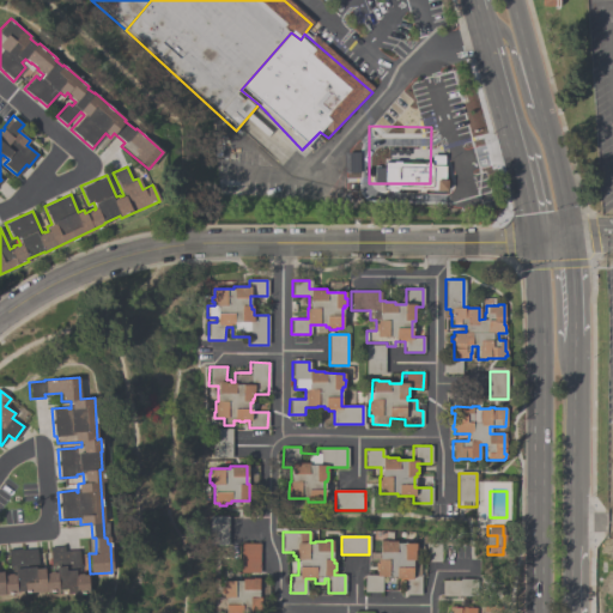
[(375,575),(375,570),(376,570),(376,559),(378,559),(378,540),(395,540),(395,544),(416,544),(414,550),(413,559),(412,559),(412,576),(420,576),(420,594),(405,594),(405,581),(399,581),(399,578),(395,578),(395,576),(381,576),(381,592),(363,592),(364,575),(375,575)]
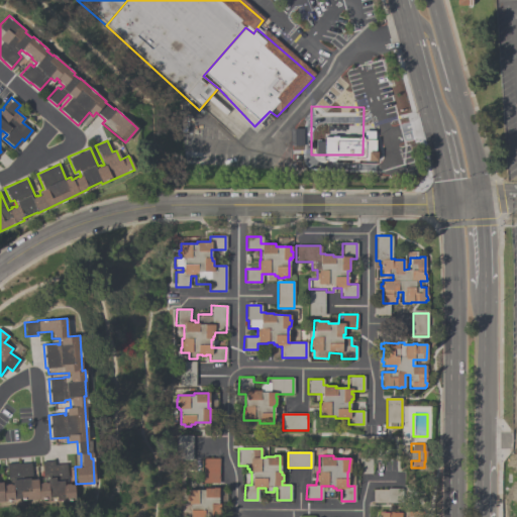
[(0,482),(2,482),(2,485),(6,485),(6,484),(10,484),(9,479),(7,479),(6,463),(30,462),(31,479),(37,479),(37,484),(41,483),(41,482),(44,482),(44,483),(46,483),(46,477),(42,478),(41,461),(54,460),(54,464),(67,463),(68,484),(70,484),(70,485),(74,484),(75,500),(48,502),(48,499),(38,500),(38,499),(21,500),(21,499),(13,499),(13,501),(0,501),(0,482)]
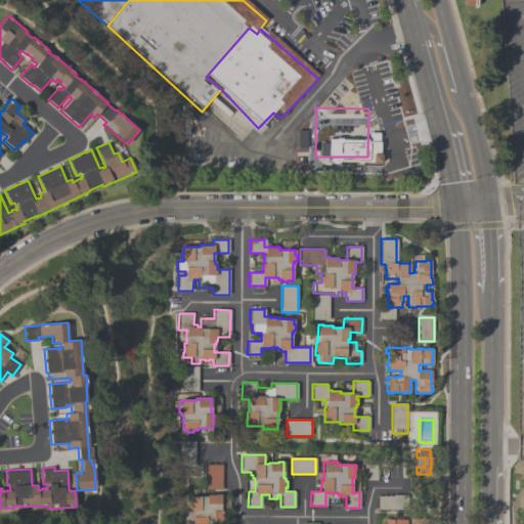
[(222,467),(208,467),(208,491),(222,491),(222,467)]
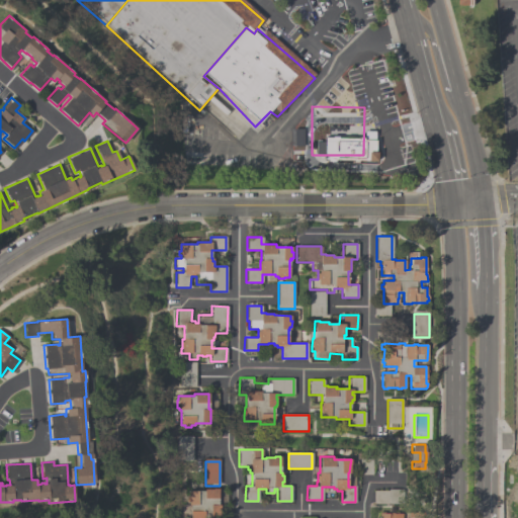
[(219,517),(210,517),(210,516),(204,516),(204,517),(190,517),(190,505),(188,505),(188,496),(187,496),(187,491),(203,491),(203,489),(218,489),(218,505),(219,505),(219,517)]
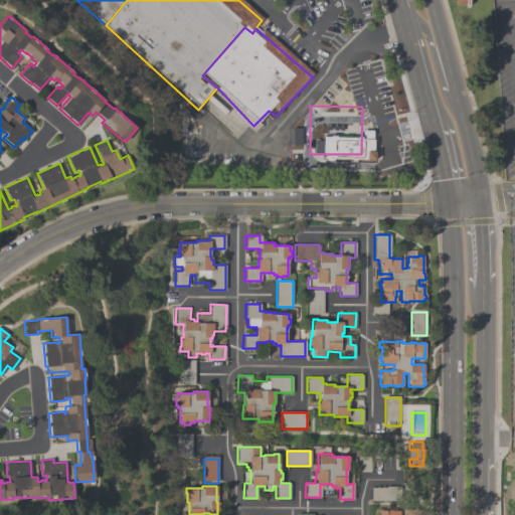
[(372,488),(372,502),(392,502),(392,488),(372,488)]
